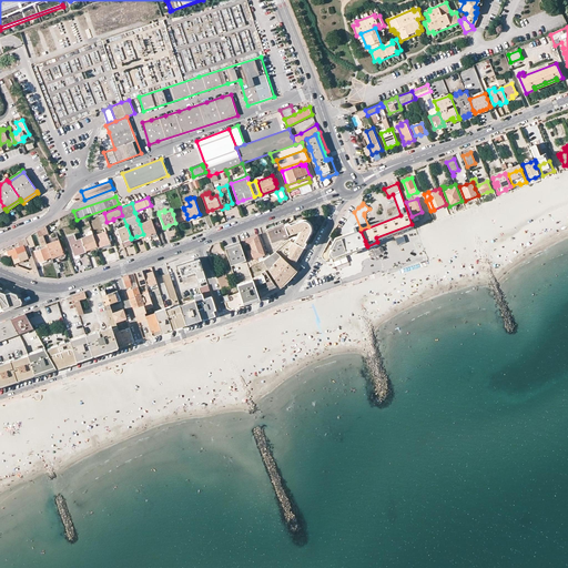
[(186,214),(184,210),(173,214),(175,223),(182,221),(188,219),(186,214)]
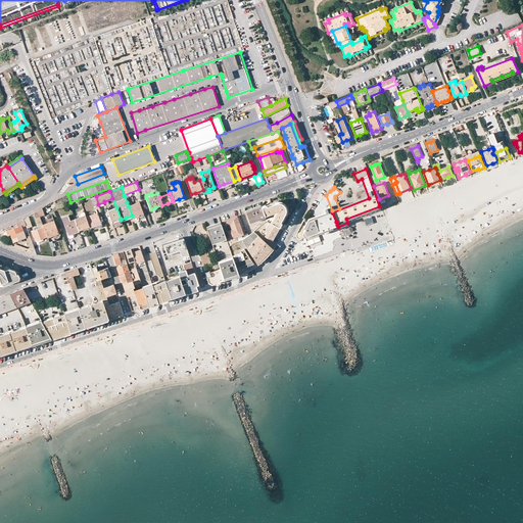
[(131,194),(125,196),(127,202),(133,200),(131,194)]
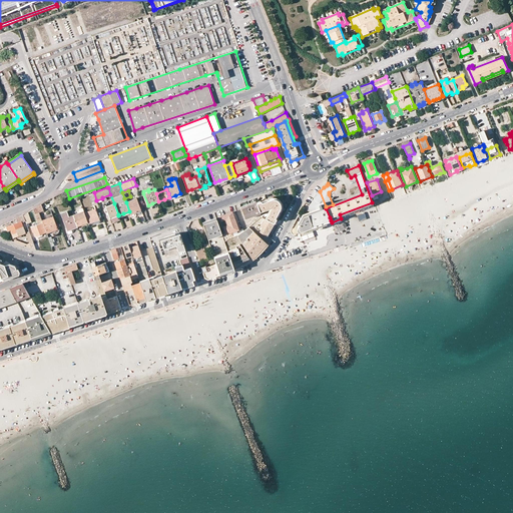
[(311,211),(326,206),(320,191),(315,198),(309,206),(311,211)]
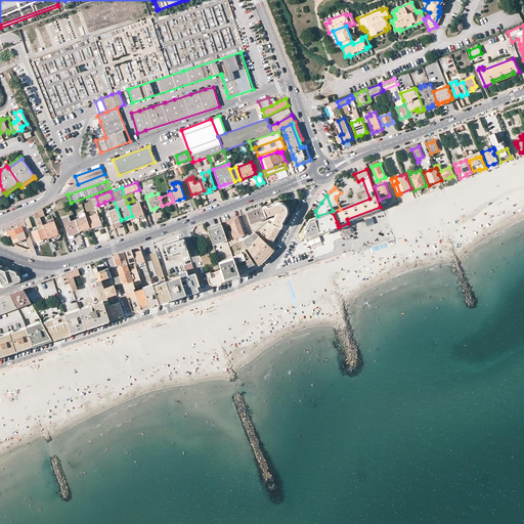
[(289,213),(289,210),(288,208),(288,206),(286,205),(285,203),(282,202),(280,202),(278,201),(276,202),(266,206),(267,208),(273,205),(277,204),(280,204),(282,204),(285,206),(286,207),(287,209),(287,211),(286,213),(285,215),(284,218),(280,223),(282,224),(289,213)]
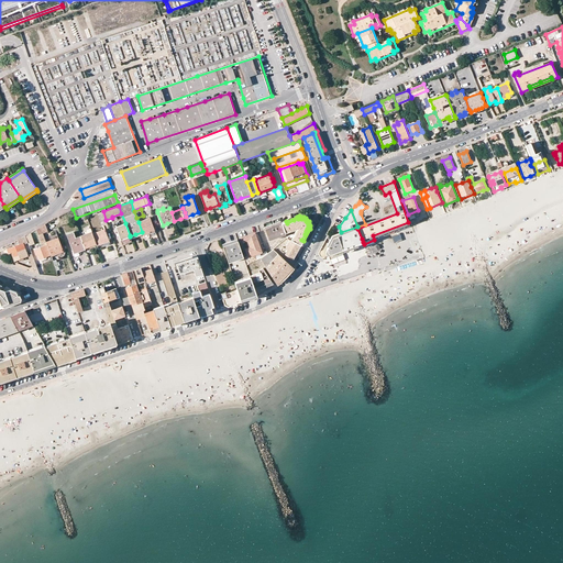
[(154,231),(150,218),(139,222),(142,232),(143,234),(144,239),(150,236),(148,233),(154,231)]
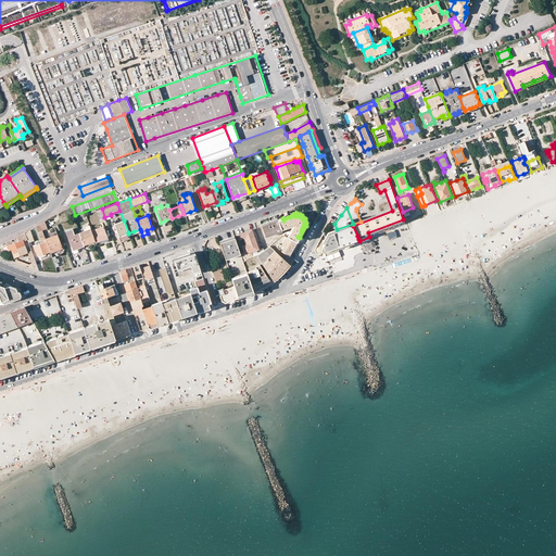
[(278,219),(281,229),(295,224),(289,237),(298,242),(300,238),(298,237),(301,231),(302,228),(303,226),(304,224),(304,222),(303,219),(302,218),(300,216),(298,216),(294,216),(290,217),(283,220),(282,218),(278,219)]
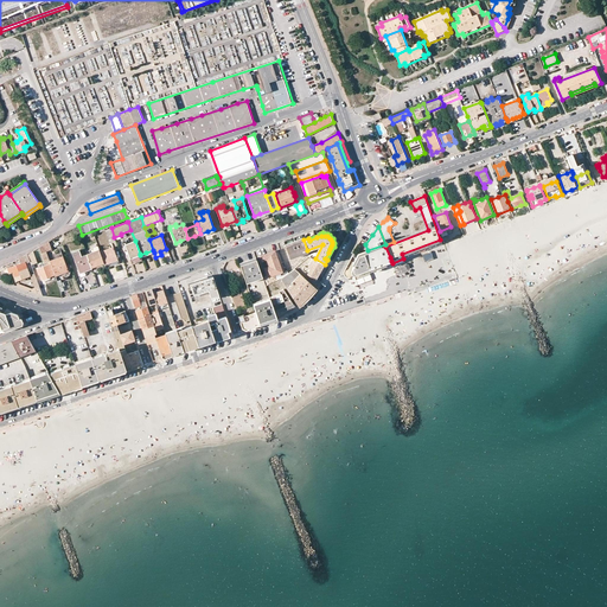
[(304,240),(302,238),(293,242),(285,244),(291,259),(308,253),(307,250),(304,240)]
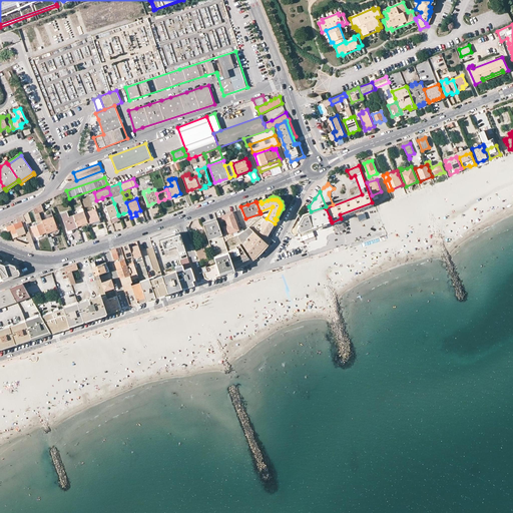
[(374,206),(372,202),(340,214),(341,218),(350,215),(374,206)]
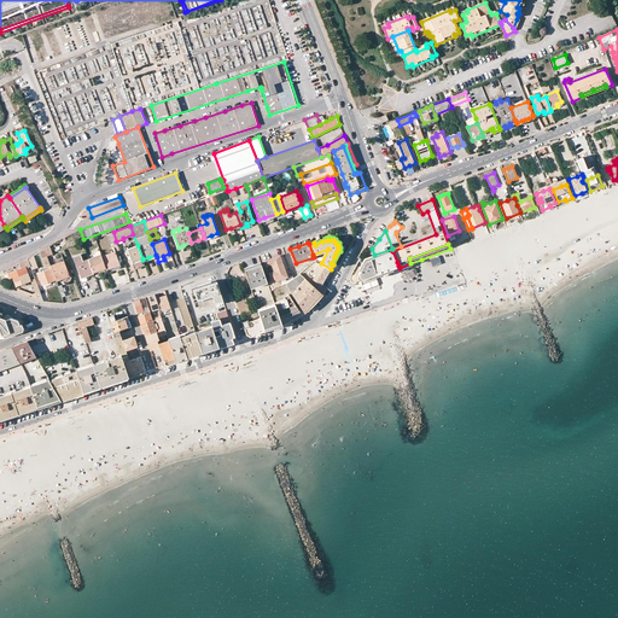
[(129,248),(127,249),(130,257),(132,263),(136,261),(143,258),(138,245),(129,248)]
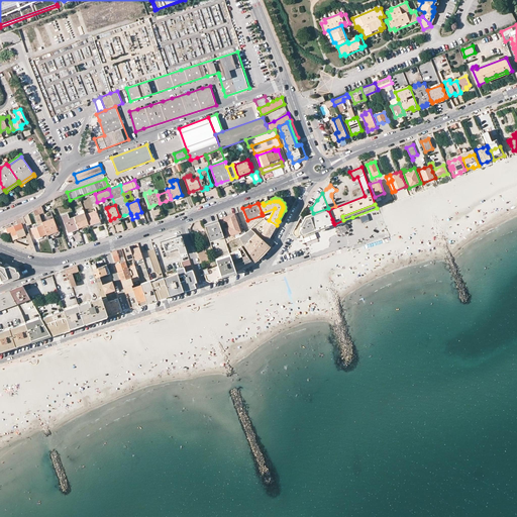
[(33,211),(34,215),(39,214),(43,212),(41,206),(33,211)]
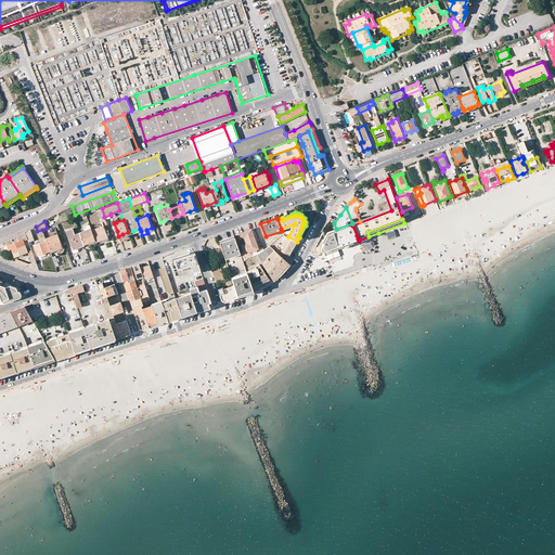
[(91,230),(89,224),(82,228),(85,231),(79,233),(82,243),(88,242),(94,240),(91,230)]
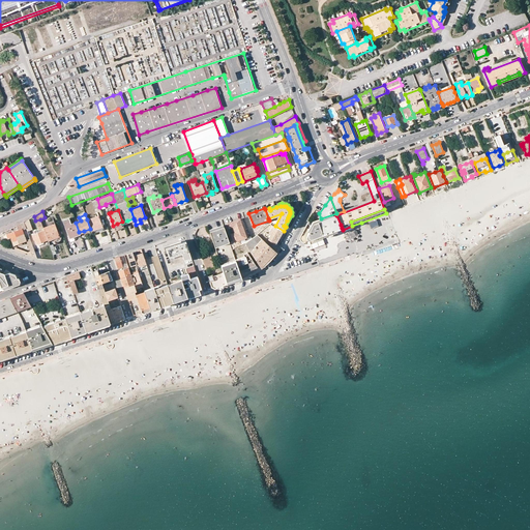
[(97,229),(102,227),(98,215),(87,219),(90,229),(91,230),(91,231),(97,229)]
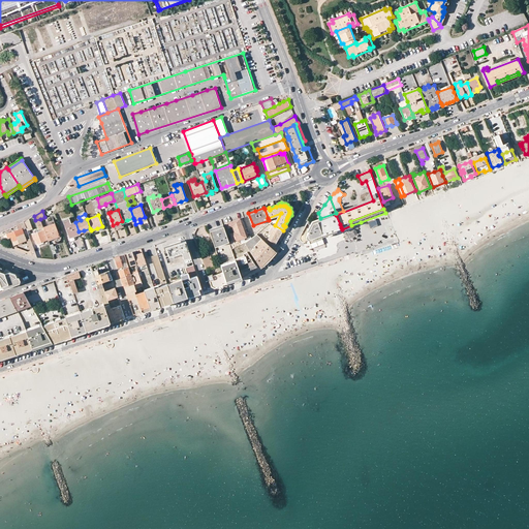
[(340,224),(336,215),(313,223),(308,234),(309,235),(309,236),(309,237),(309,238),(310,238),(312,239),(337,229),(336,226),(340,224)]
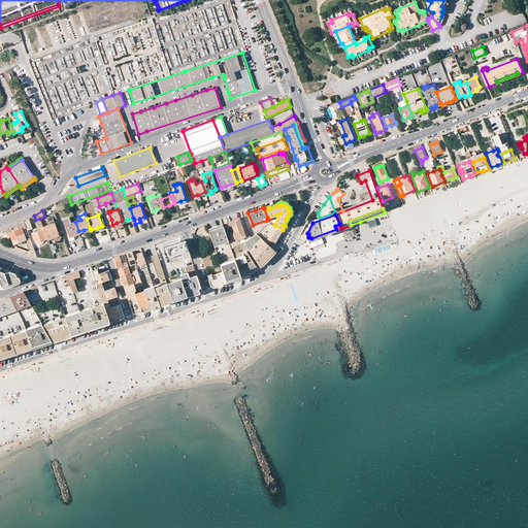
[(69,218),(63,220),(68,236),(73,234),(74,236),(79,234),(79,233),(78,231),(75,222),(75,221),(70,223),(69,218)]
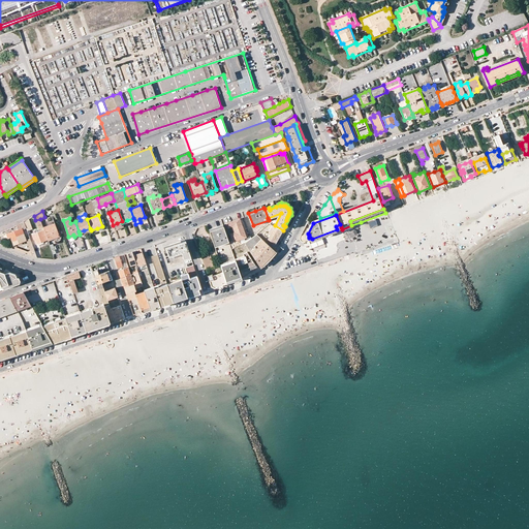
[(234,242),(246,237),(240,218),(234,221),(226,223),(229,229),(232,227),(234,230),(232,230),(234,232),(230,234),(234,242)]
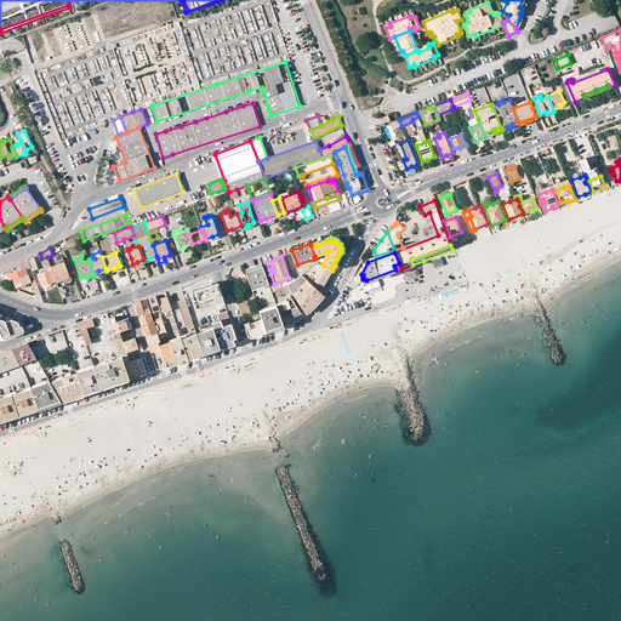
[(284,256),(281,256),(289,278),(274,284),(274,285),(291,279),(284,256)]
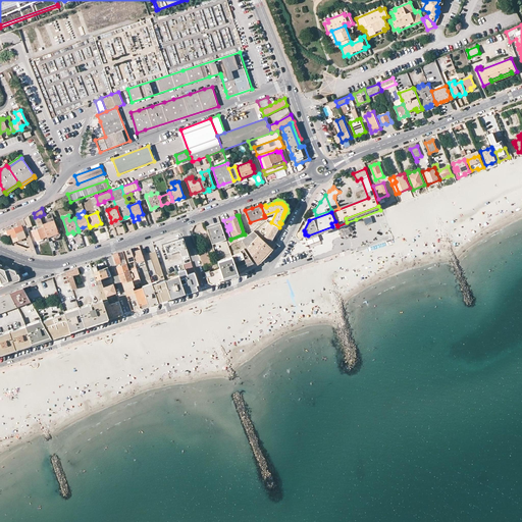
[(32,231),(34,237),(36,236),(38,240),(47,237),(45,229),(43,224),(40,216),(35,217),(39,228),(32,231)]
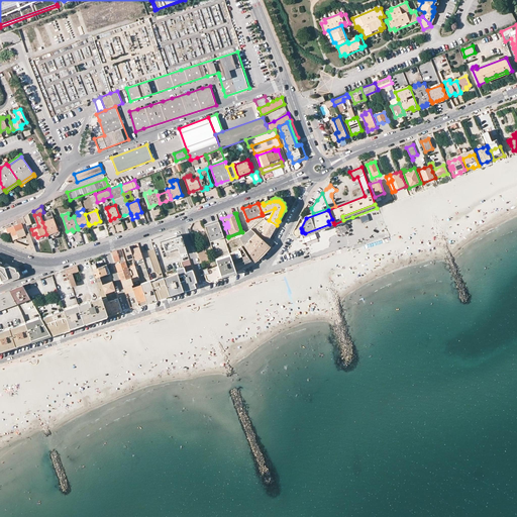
[(368,214),(359,217),(362,222),(370,219),(368,214)]
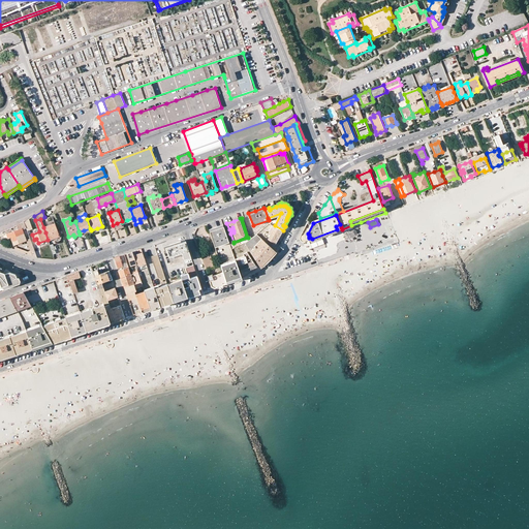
[(54,223),(43,227),(45,232),(48,240),(49,243),(55,241),(55,240),(57,241),(58,241),(59,241),(60,240),(61,239),(61,237),(59,231),(57,232),(54,223)]
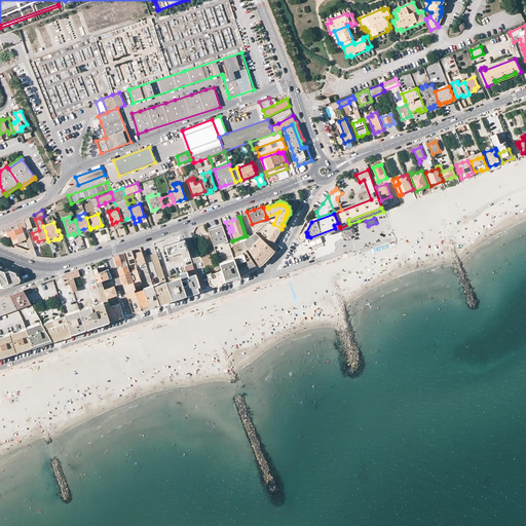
[(274,241),(282,229),(273,224),(271,224),(266,232),(268,233),(266,237),(274,241)]
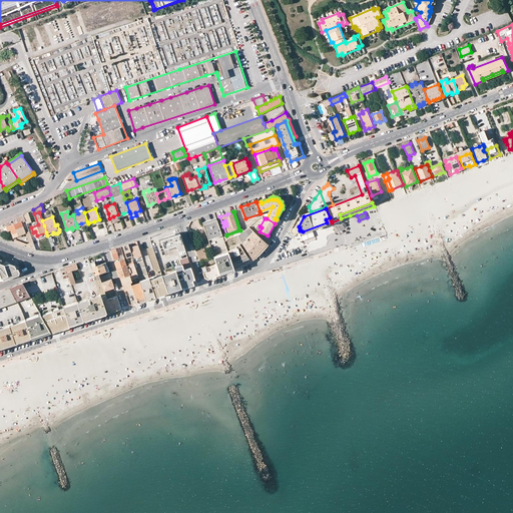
[(222,234),(216,219),(209,221),(203,224),(208,239),(212,238),(215,237),(216,236),(222,234)]
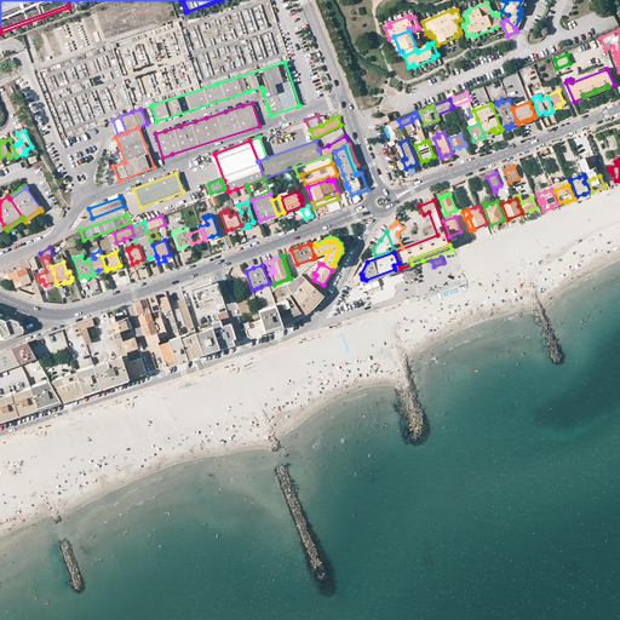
[(7,274),(10,280),(12,279),(16,288),(30,282),(26,268),(7,274)]
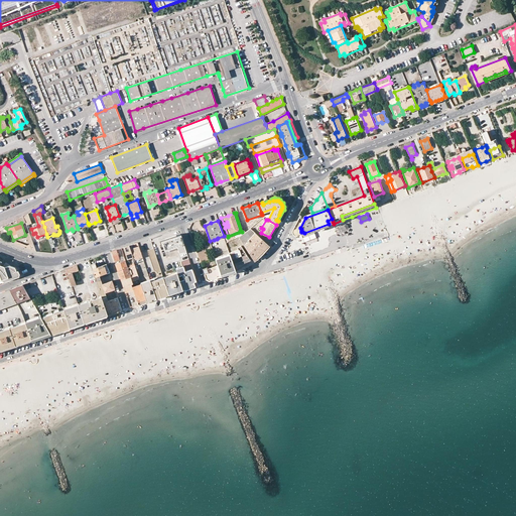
[(245,232),(238,237),(254,260),(259,257),(264,251),(266,249),(263,245),(266,242),(262,239),(251,228),(245,232)]
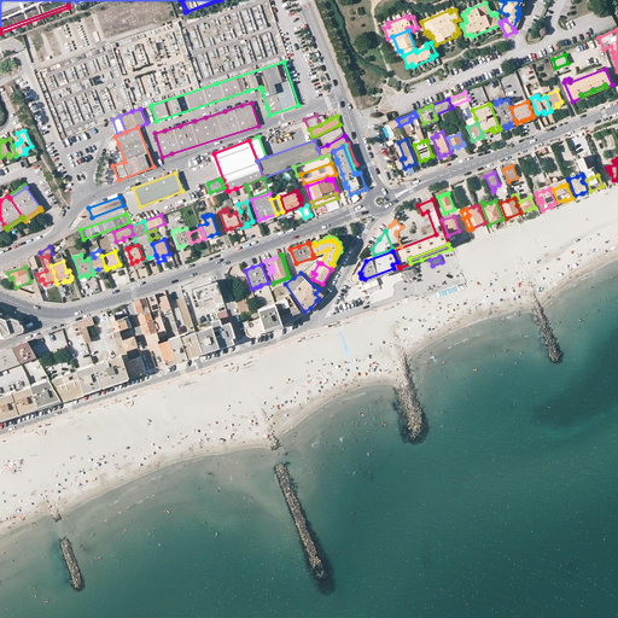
[(196,295),(193,290),(211,284),(211,281),(191,287),(193,295),(196,295)]
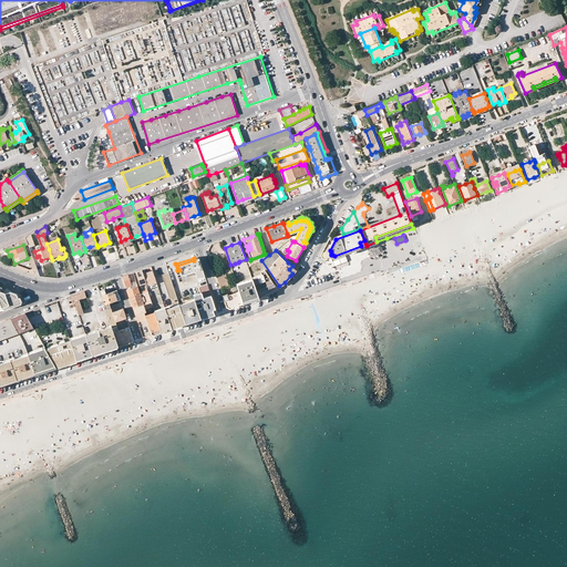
[(198,258),(194,260),(177,266),(179,270),(183,282),(197,278),(204,276),(198,258)]
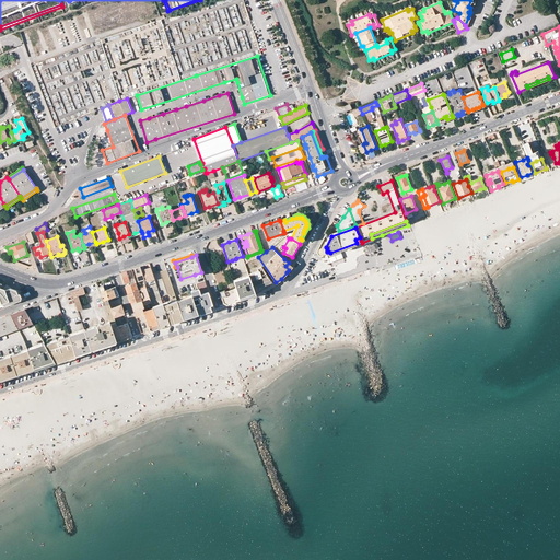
[(147,268),(143,269),(146,276),(147,279),(154,277),(151,267),(147,268)]
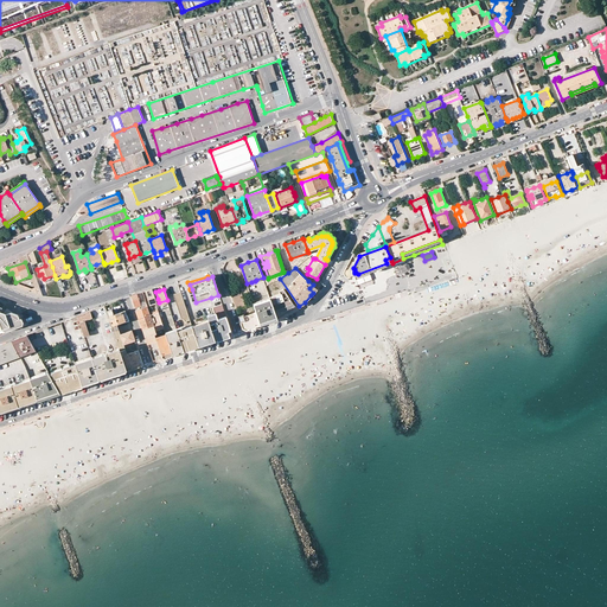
[(280,291),(280,293),(269,298),(274,310),(293,304),(283,289),(280,291)]
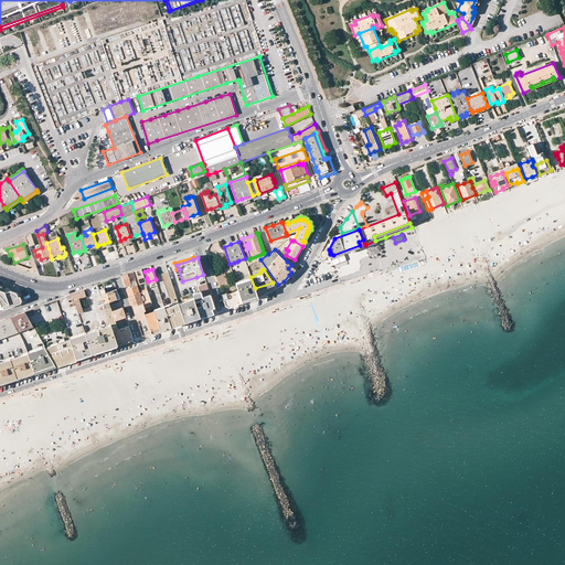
[(142,272),(136,274),(139,284),(141,284),(145,283),(146,281),(146,279),(142,273),(142,272)]
